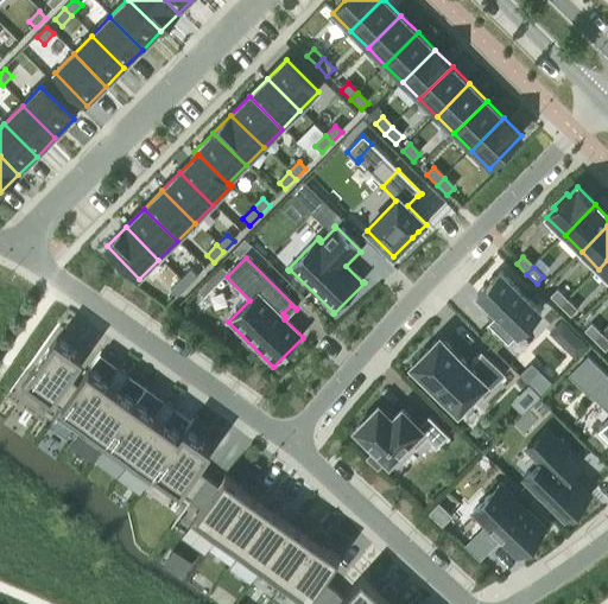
[(190,271),(181,281),(188,288),(197,278),(190,271)]
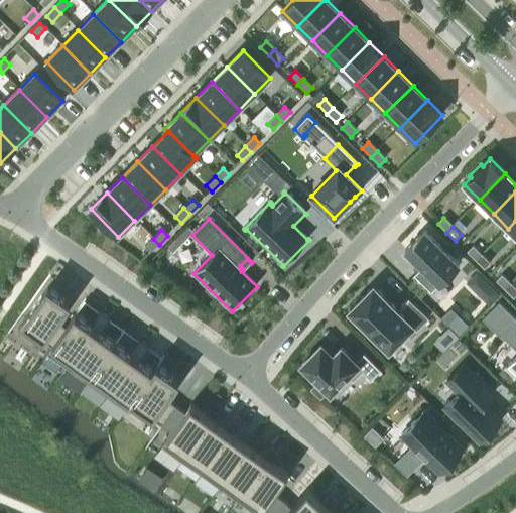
[(425,231),(405,251),(422,268),(414,276),(431,293),(460,265),(425,231)]
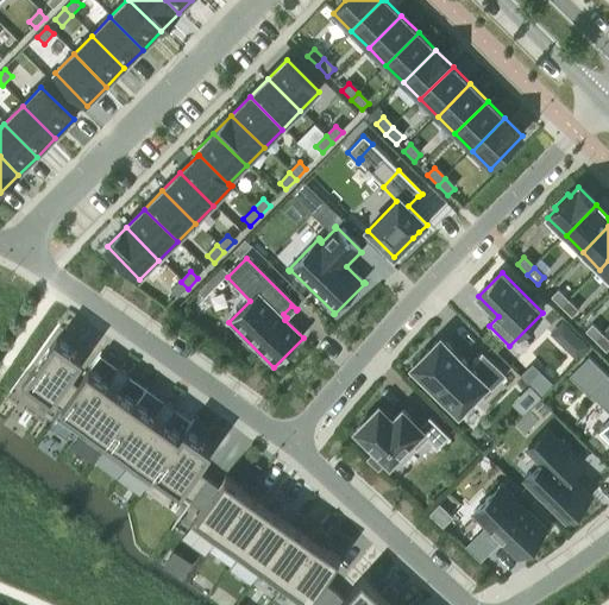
[(181,282),(171,291),(177,298),(188,289),(181,282)]
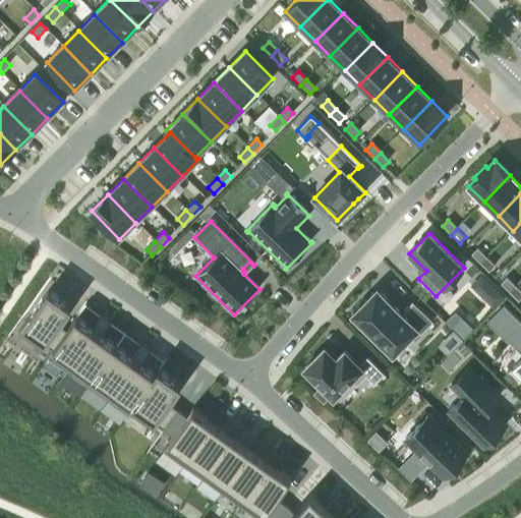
[(477,249),(472,255),(480,264),(486,259),(477,249)]
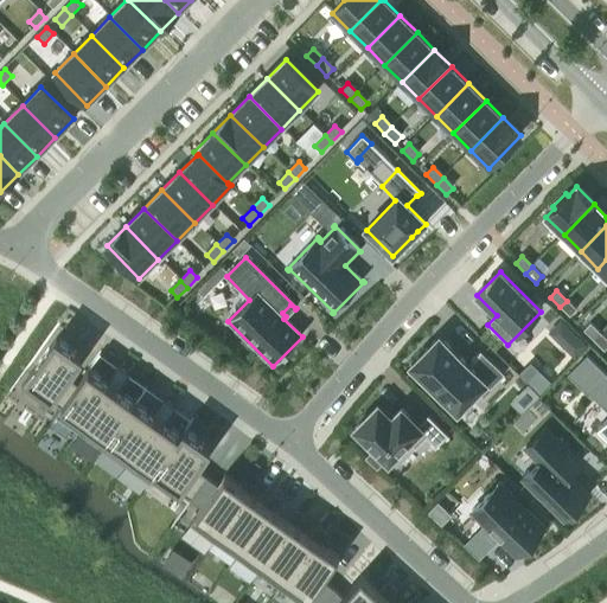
[(567,301),(560,307),(570,318),(576,310),(567,301)]
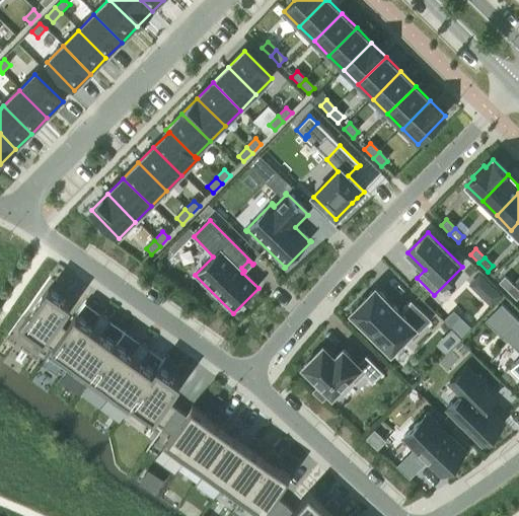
[(505,278),(500,284),(508,292),(514,286),(505,278)]
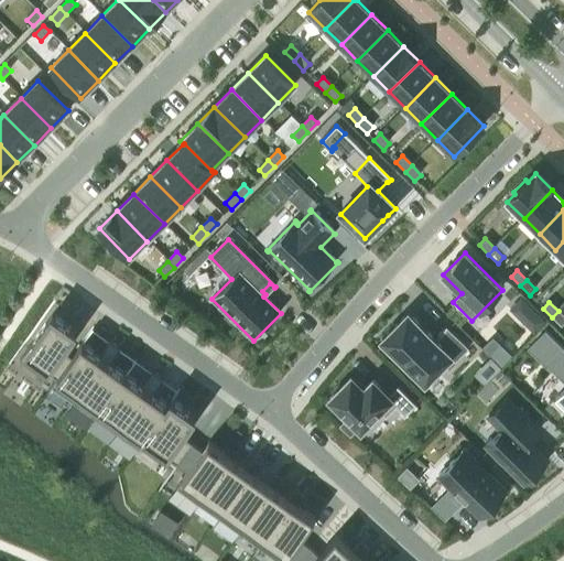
[(533,311),(522,323),(533,334),(544,323),(533,311)]
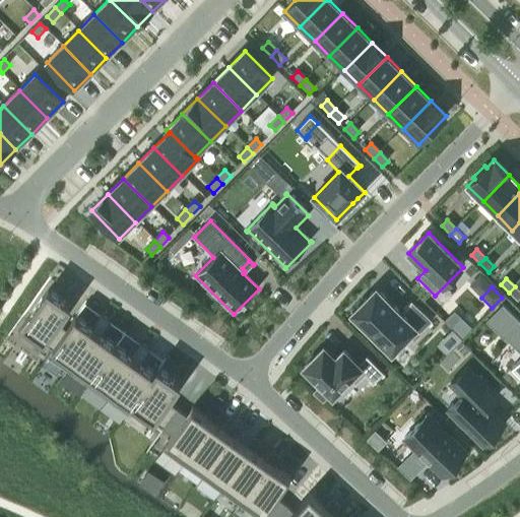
[(519,292),(515,286),(509,293),(518,301),(519,299),(519,292)]
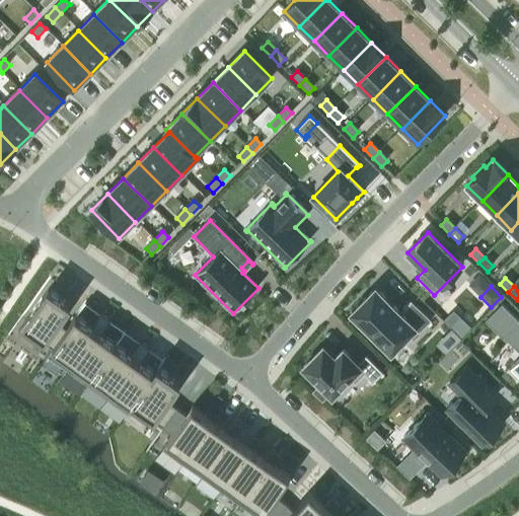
[(375,289),(351,313),(391,353),(415,329),(419,335),(431,321),(412,301),(399,313),(375,289)]
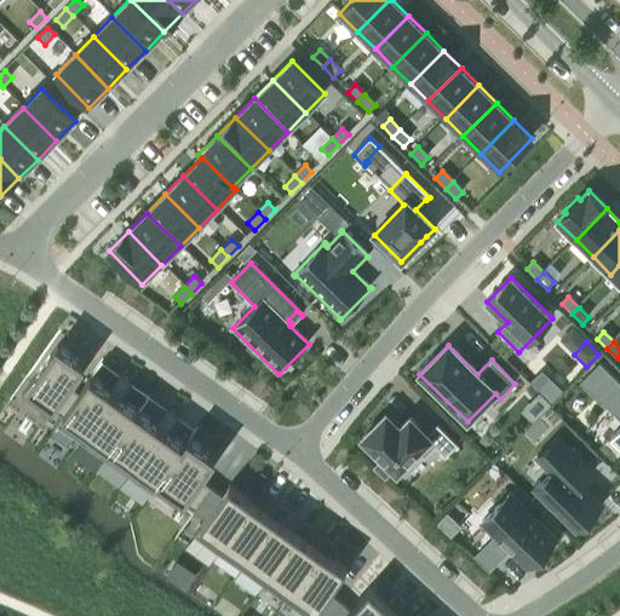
[(57,347),(22,397),(47,415),(52,409),(62,418),(80,393),(69,385),(84,366),(57,347)]
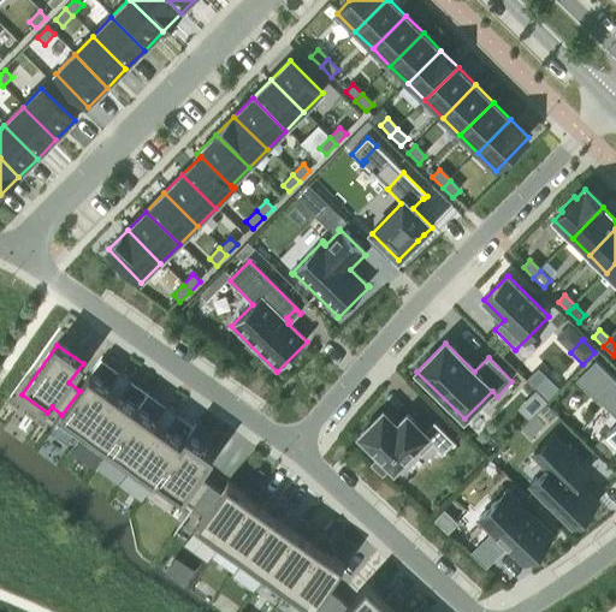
[(615,381),(596,362),(576,382),(576,384),(587,373),(606,392),(598,400),(615,417),(615,425),(606,435),(615,445),(615,381)]
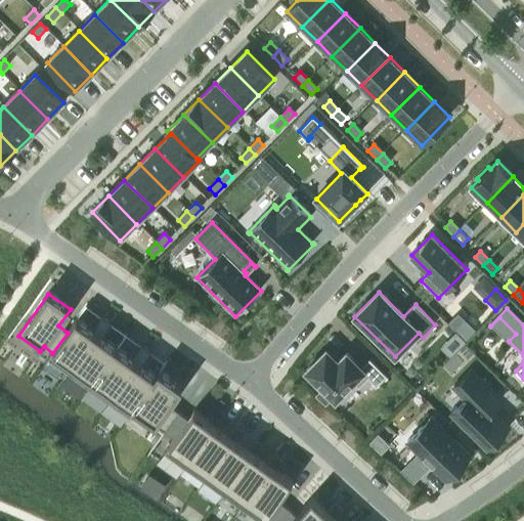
[(102,317),(97,324),(106,332),(112,324),(102,317)]
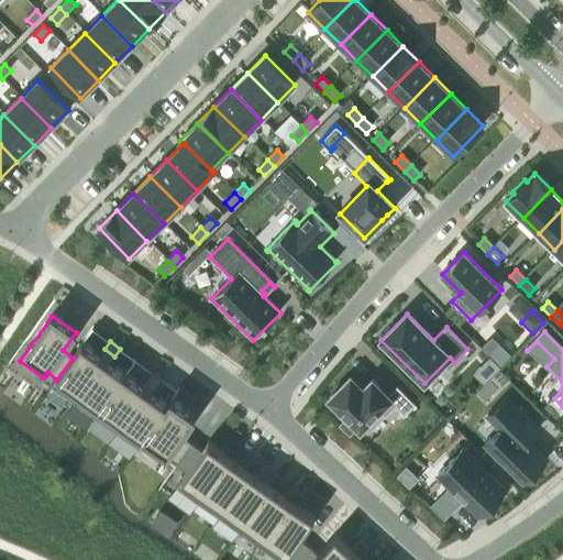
[(56,380),(51,386),(73,403),(105,360),(99,357),(83,343),(73,358),(56,380)]
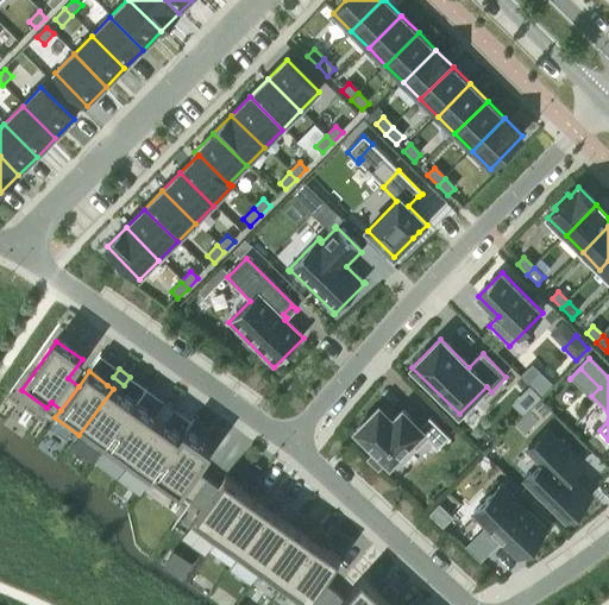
[(113,389),(79,435),(102,452),(136,405),(118,392),(124,385),(113,377),(107,385),(113,389)]
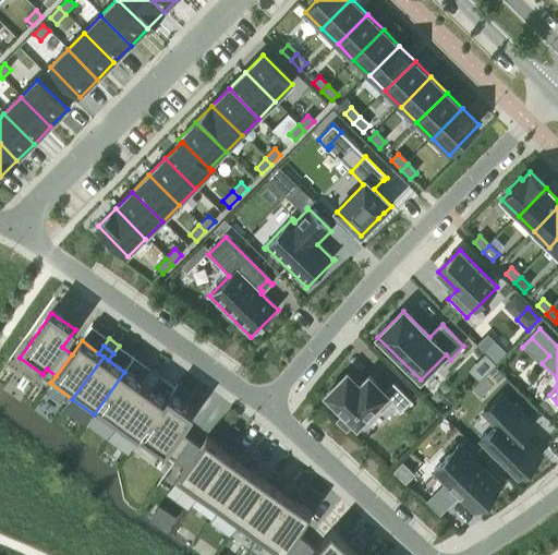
[(152,369),(146,376),(156,384),(161,376),(156,373),(152,369)]
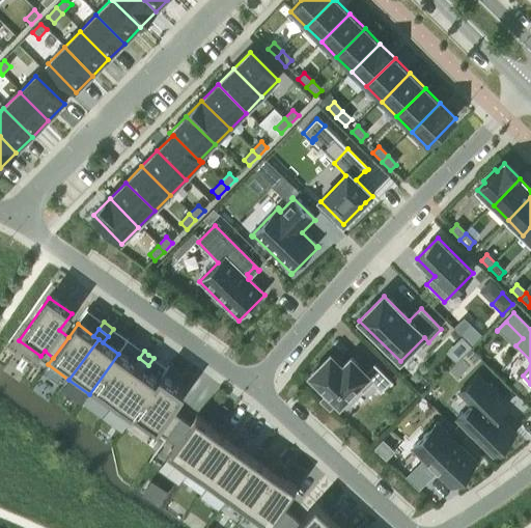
[(118,354),(89,394),(109,409),(139,368),(143,371),(148,365),(139,358),(134,365),(118,354)]
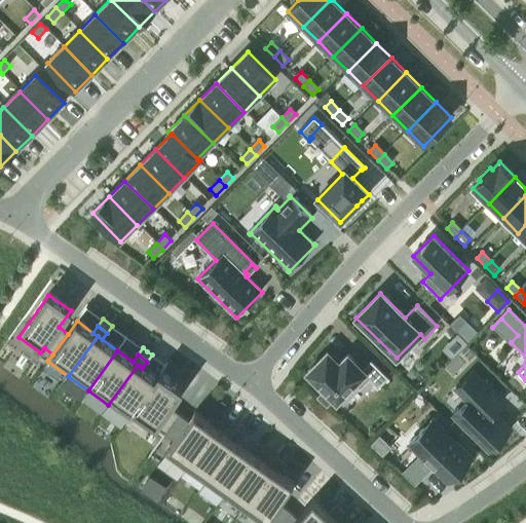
[(334,400),(337,403),(353,385),(360,391),(370,381),(378,389),(388,379),(371,362),(362,370),(347,356),(339,365),(328,352),(307,373),(325,391),(334,400)]
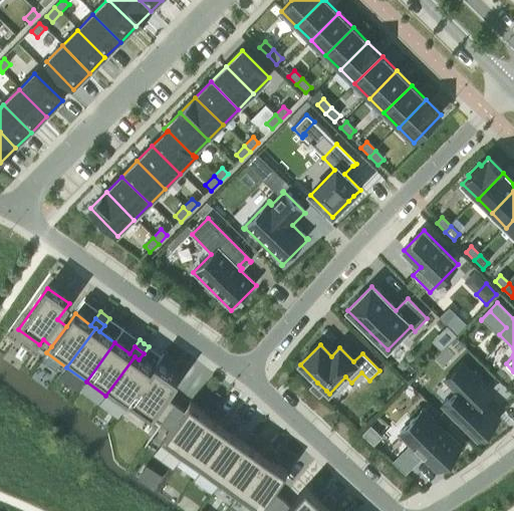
[(135,356),(105,396),(125,410),(126,411),(127,409),(126,408),(154,370),(154,369),(139,359),(135,356)]
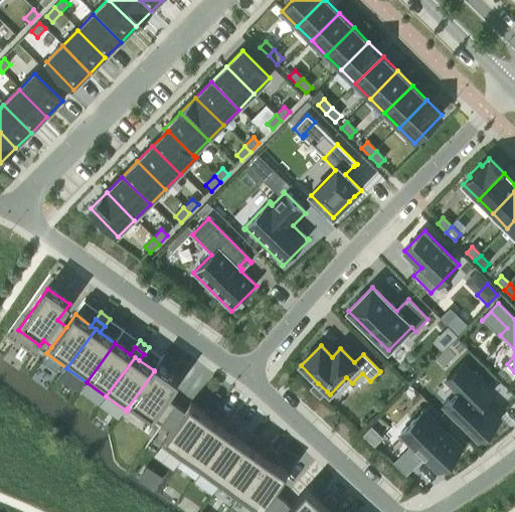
[(458,393),(444,407),(479,444),(500,421),(482,403),(492,393),(463,364),(446,381),(458,393)]
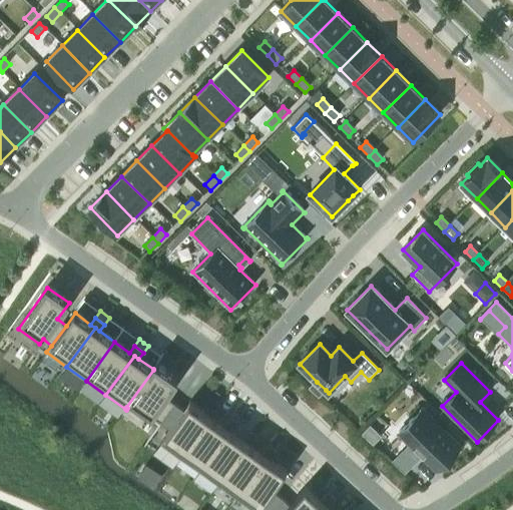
[(153,370),(126,407),(127,408),(147,422),(150,417),(161,424),(175,404),(165,397),(177,380),(156,366),(155,365),(153,369),(153,370)]
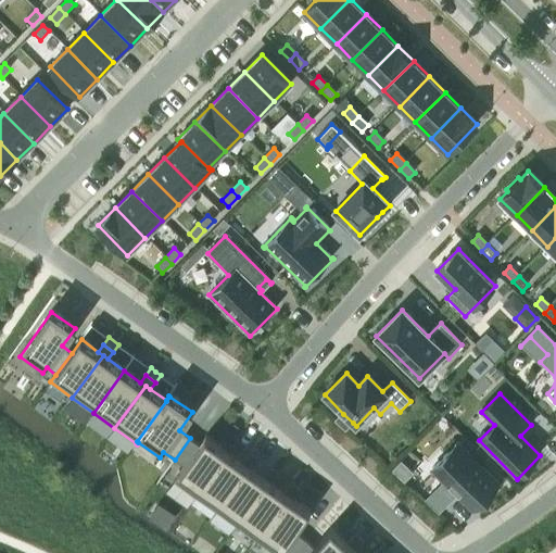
[(343,414),(336,422),(345,430),(353,423),(343,414)]
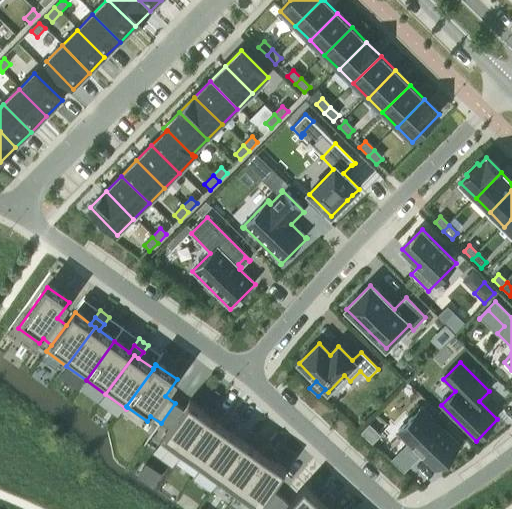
[(170,430),(160,443),(180,458),(210,417),(189,402),(184,410),(175,403),(161,423),(170,430)]
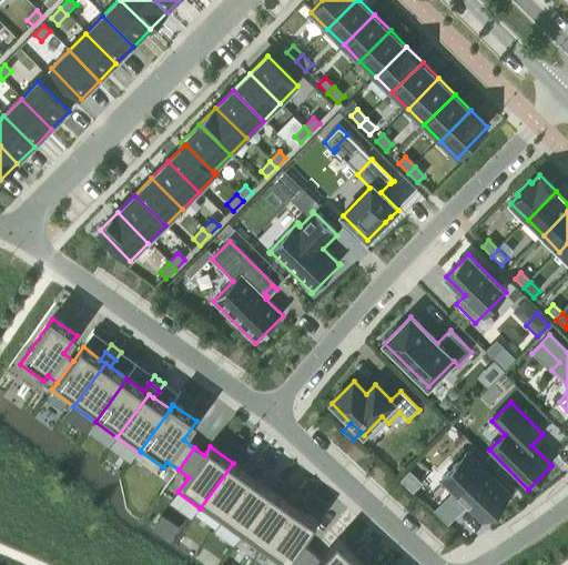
[(454,493),(435,512),(448,525),(467,505),(483,521),(509,495),(467,454),(442,480),(454,493)]
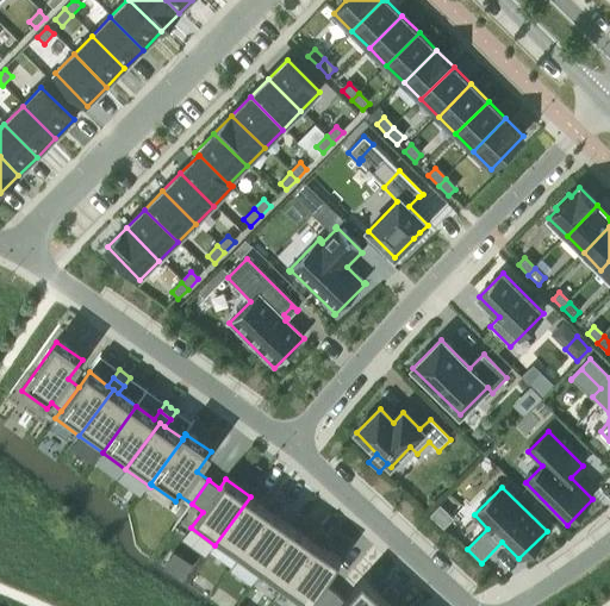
[(250,497),(215,545),(237,561),(272,512),(275,514),(282,504),(275,498),(267,508),(250,497)]
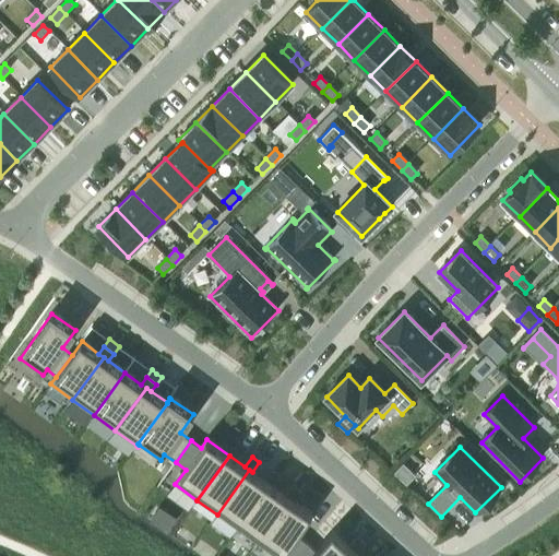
[(249,470),(217,515),(237,529),(270,484),(273,486),(280,477),(272,472),(265,482),(252,472),(249,470)]
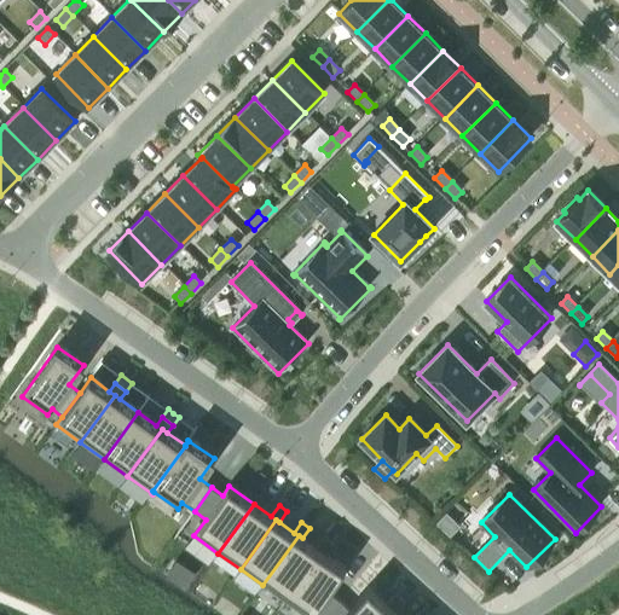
[(299,535),(262,585),(285,602),(320,552),(325,555),(334,545),(324,538),(316,549),(302,538),(299,535)]
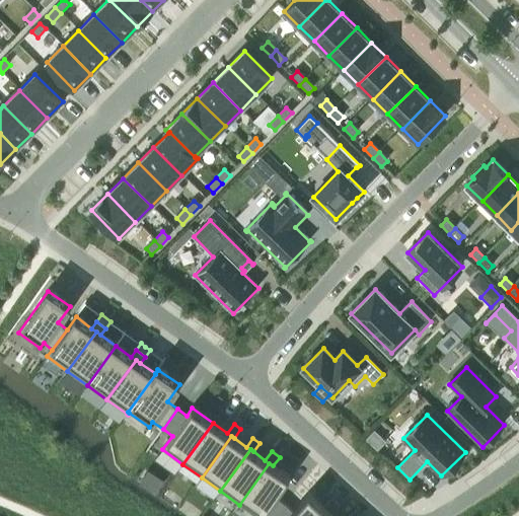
[(269,463),(239,505),(254,515),(275,515),(285,504),(276,498),(290,477),(273,465),(269,463)]
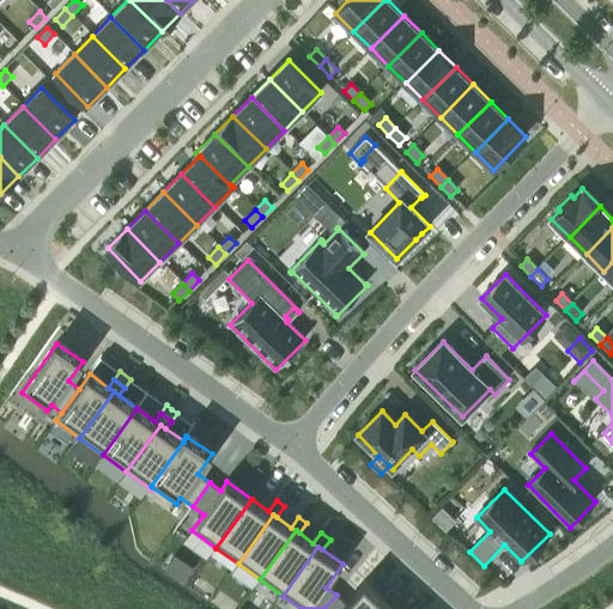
[(337,595),(325,608),(381,608),(387,603),(383,598),(365,583),(346,603),(337,595)]
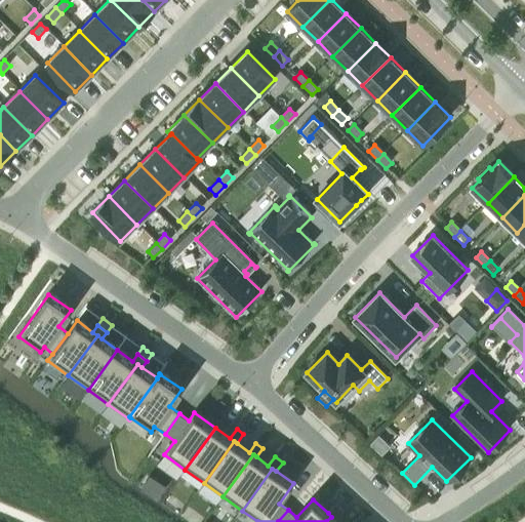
[(331,517),(326,521),(336,521),(335,520),(342,512),(335,505),(328,513),(331,517)]
